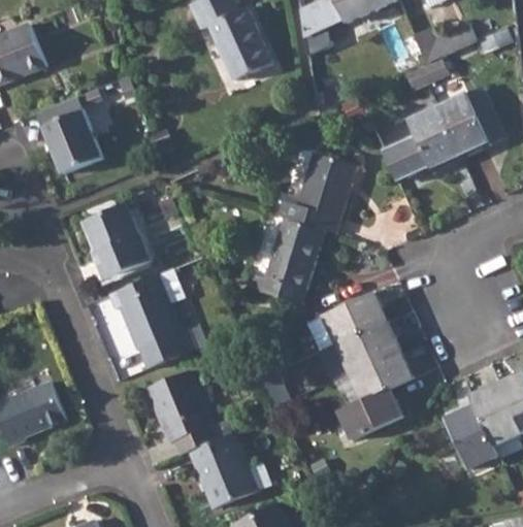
[(230,0),(194,0),(188,3),(199,28),(206,24),(232,78),(270,61),(244,6),(235,10),(230,0)]
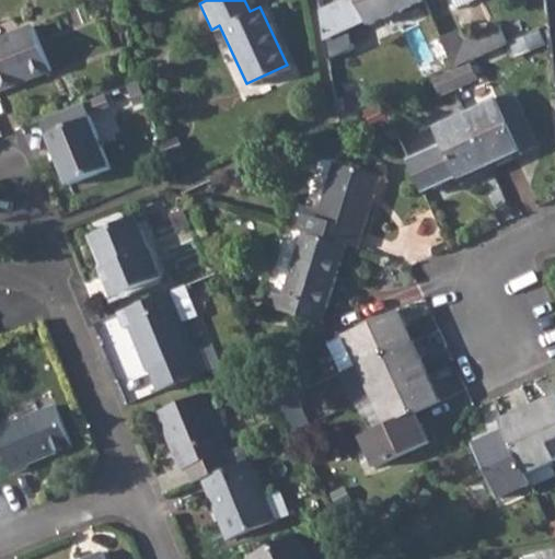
[(419,0),(355,0),(367,24),(419,0)]
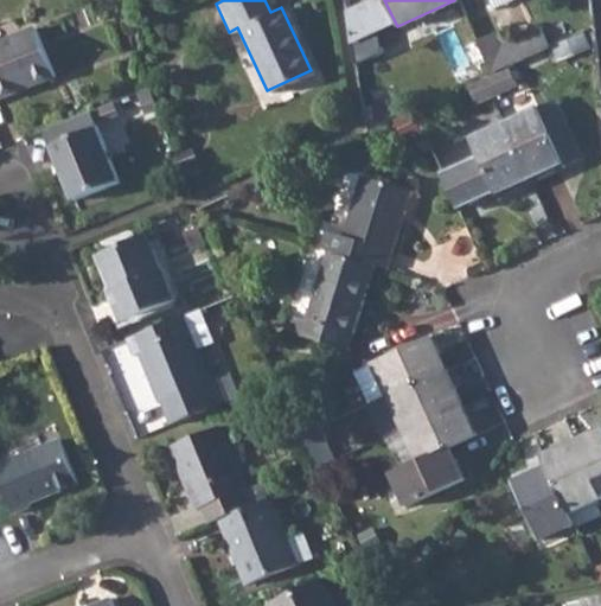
[(492,29),(473,38),(488,71),(506,63),(544,45),(535,24),(498,40),(492,29)]
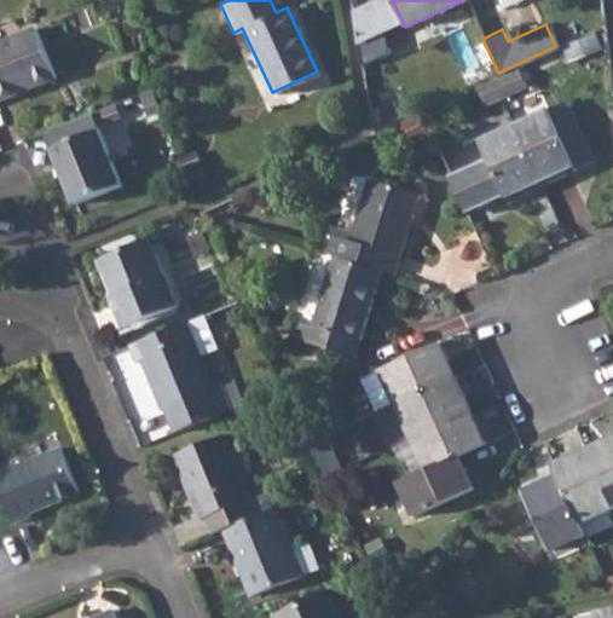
[(0,97),(52,76),(32,26),(0,39),(0,97)]
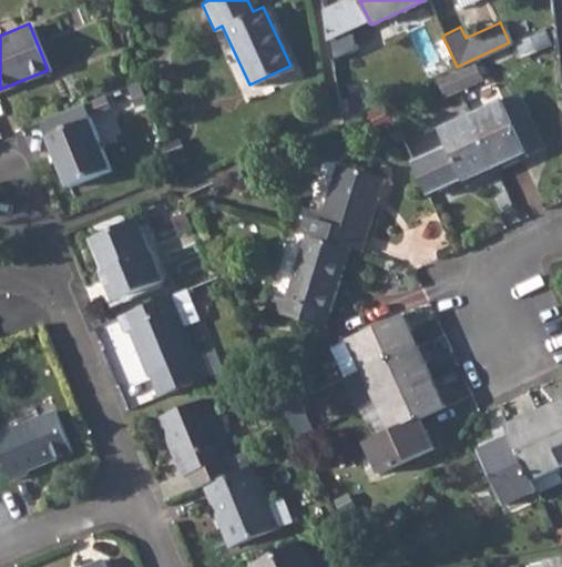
[(457,67),(450,70),(458,88),(481,78),(473,59),(457,67)]
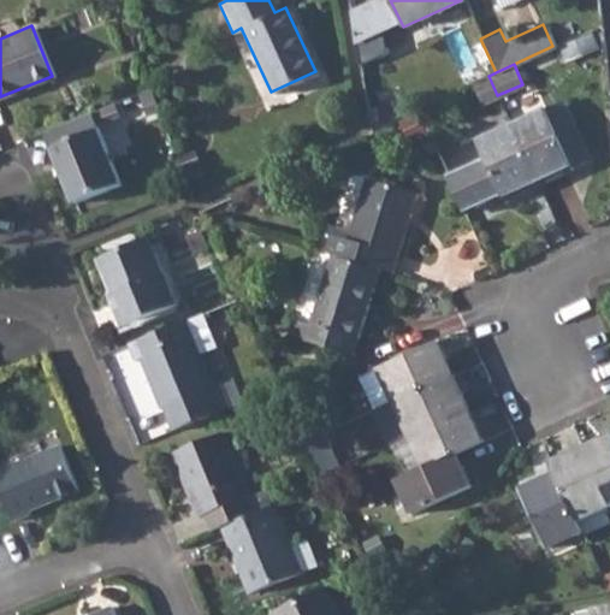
[(489,76),(473,83),(483,102),(497,95),(489,76)]
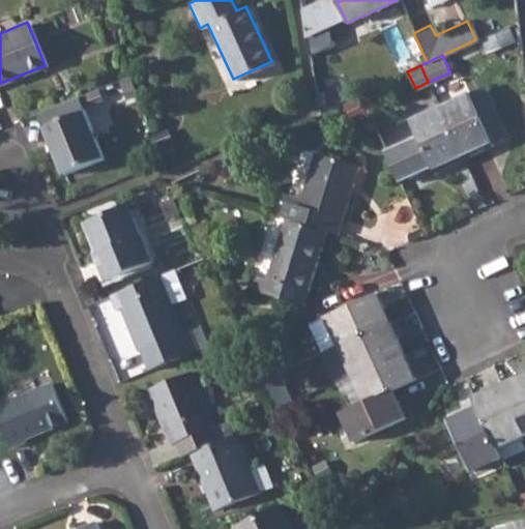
[(467,94),(439,107),(463,158),(491,146),(489,142),(467,94)]
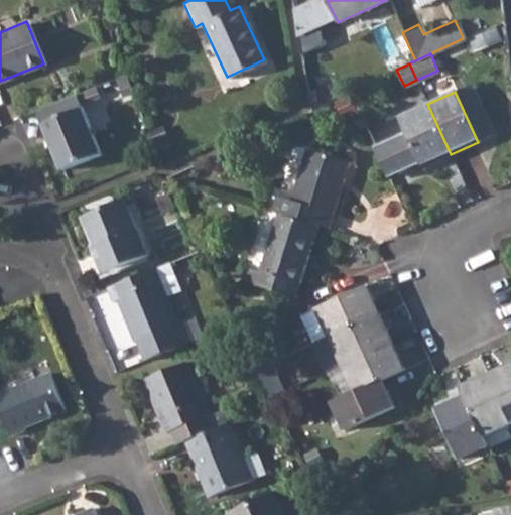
[(33,110),(58,170),(98,153),(73,94),(33,110)]
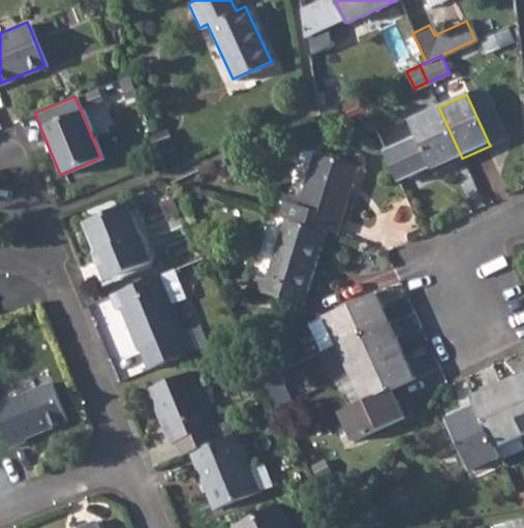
[(411,129),(381,143),(399,181),(429,167),(432,173),(462,158),(438,106),(408,120),(411,129)]
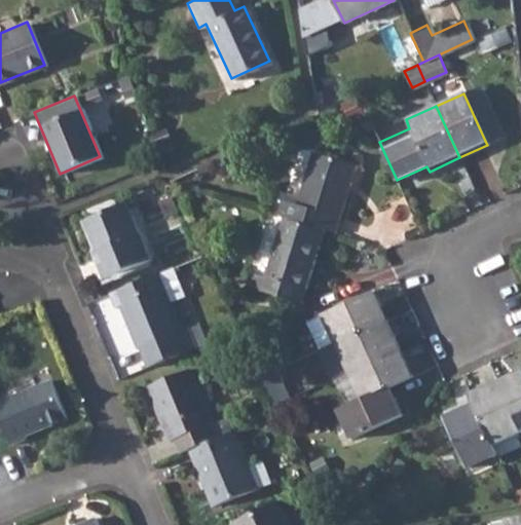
[(281,199),(275,217),(282,218),(322,231),(333,234),(354,165),(310,153),(295,203),(281,199)]
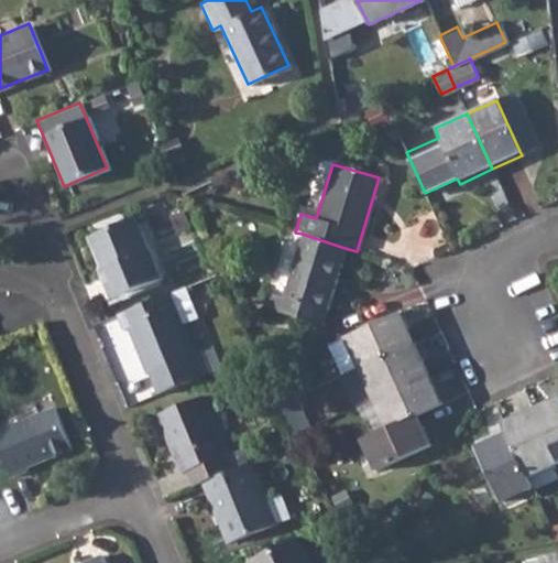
[(133,217),(91,234),(104,266),(98,268),(110,299),(160,278),(148,247),(145,248),(133,217)]
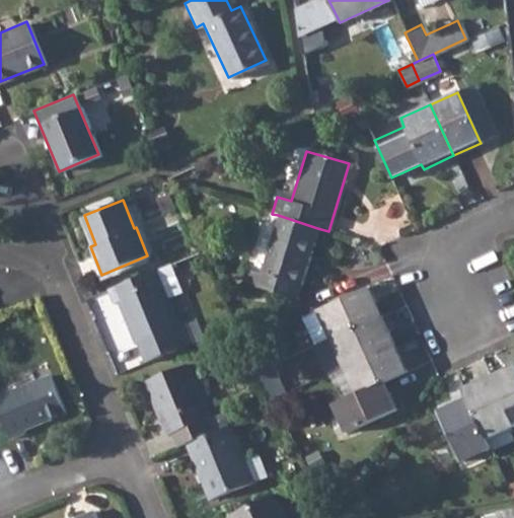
[(317,228),(278,215),(260,275),(249,272),(244,284),(295,299),(317,228)]
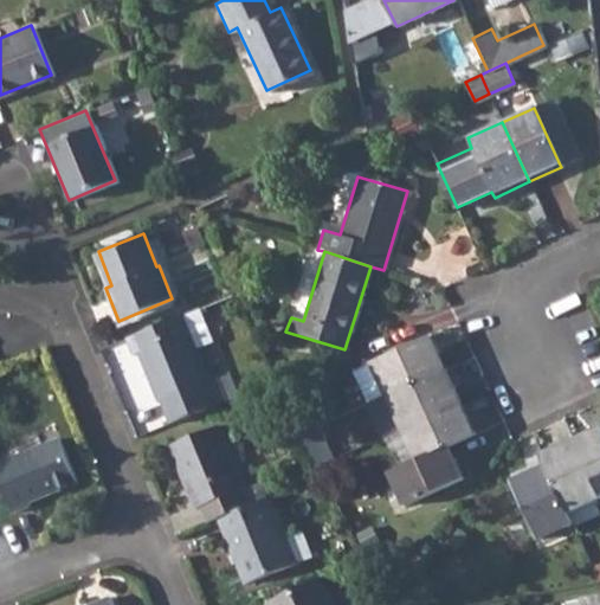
[(179,317),(126,339),(131,353),(135,352),(156,399),(162,398),(173,422),(224,400),(213,377),(206,380),(193,349),(210,342),(195,310),(179,317)]
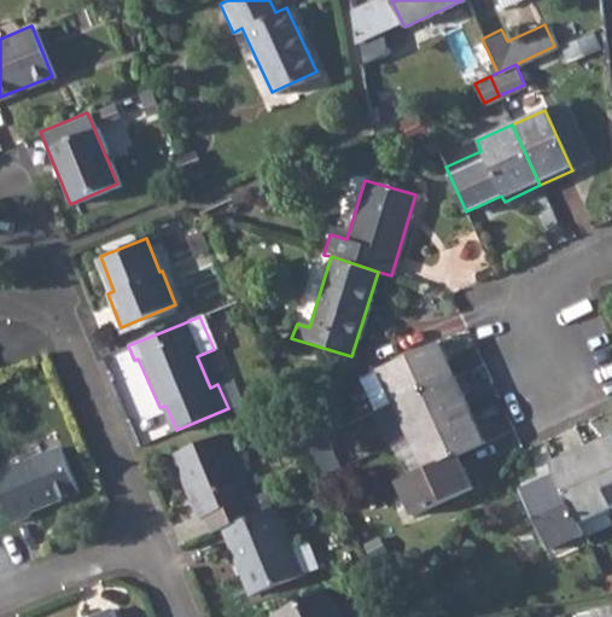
[(437,342),(359,379),(373,412),(391,402),(446,378),(438,361),(444,359),(437,342)]
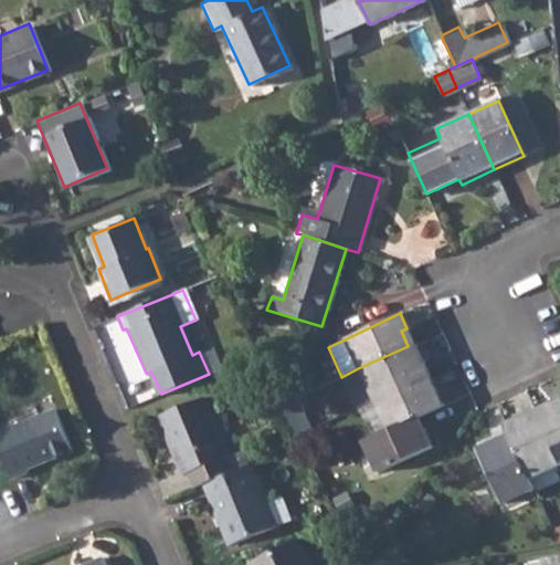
[(408,346),(358,368),(371,399),(428,373),(420,358),(414,361),(408,346)]
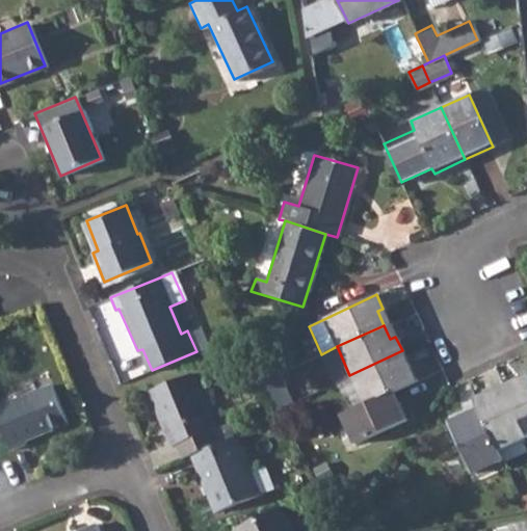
[(402,350),(349,375),(363,404),(392,392),(411,381),(404,368),(409,366),(402,350)]
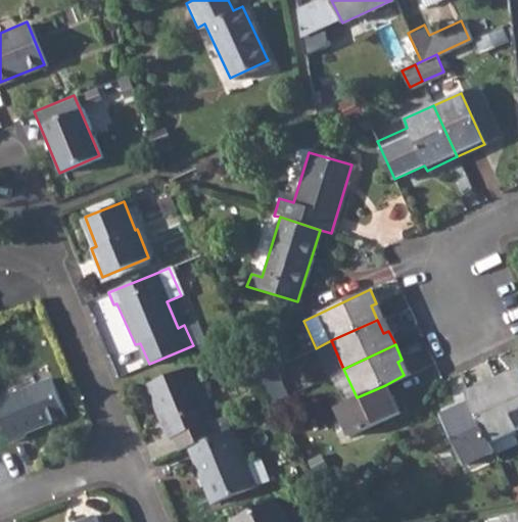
[(172,436),(177,451),(187,445),(215,435),(214,433),(208,420),(187,367),(144,384),(167,438),(172,436)]
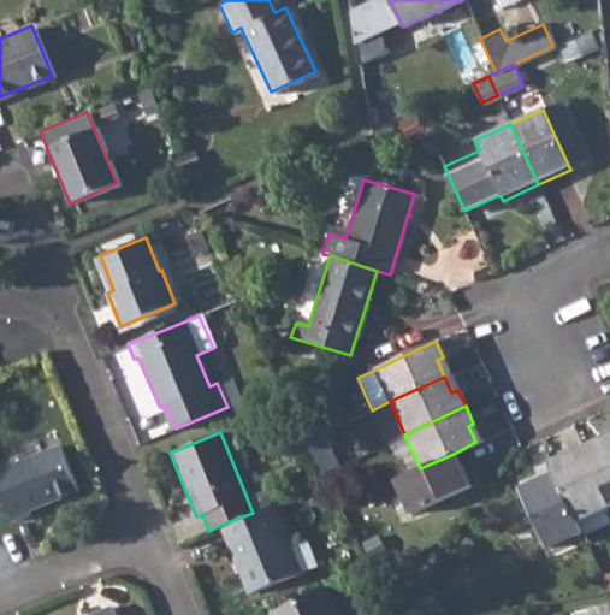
[(323,433),(305,442),(320,474),(338,466),(323,433)]
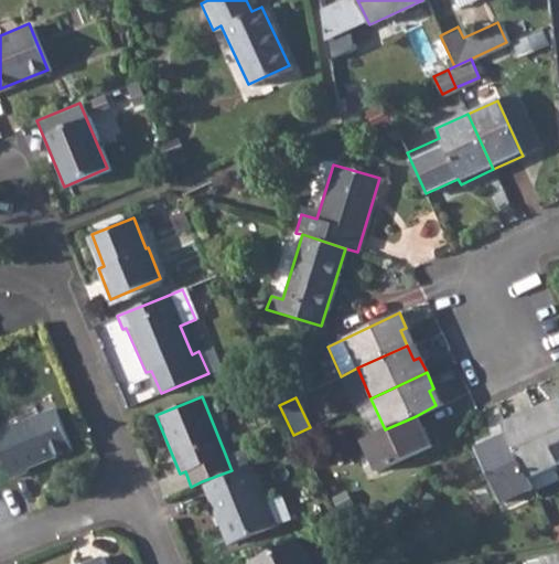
[(544,400),(529,406),(557,464),(558,461),(558,398),(546,406),(544,400)]
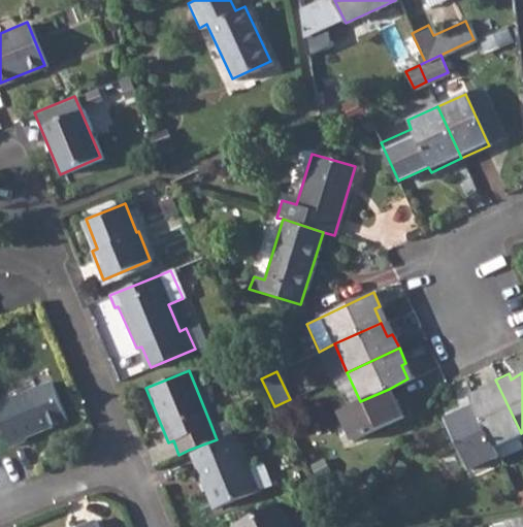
[(484,392),(470,397),(472,403),(492,447),(521,433),(495,380),(482,387),(484,392)]
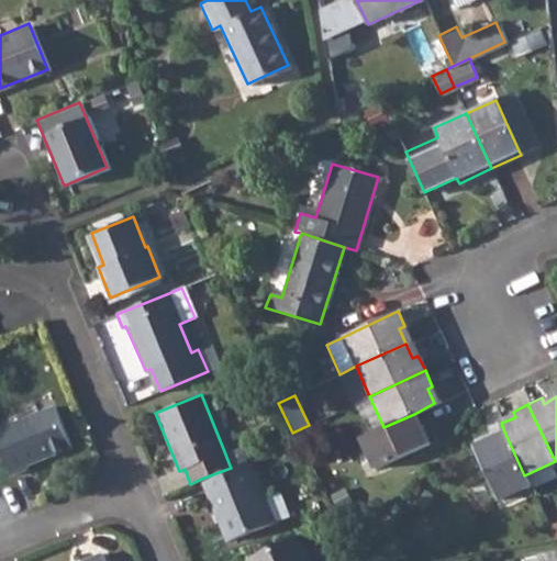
[(52,405),(0,426),(0,449),(10,474),(25,468),(23,463),(68,446),(52,405)]
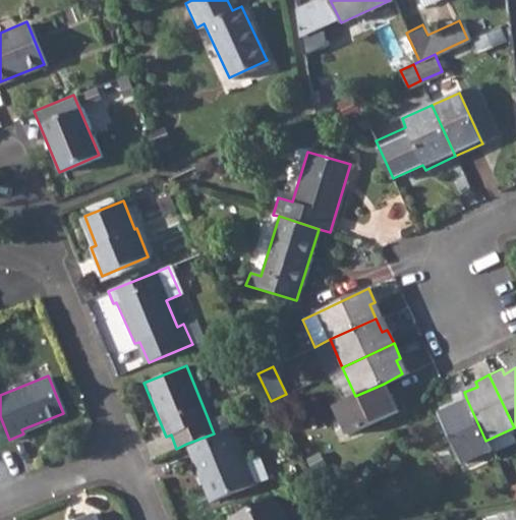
[(355,396),(332,407),(345,432),(391,412),(385,398),(389,396),(384,384),(355,396)]
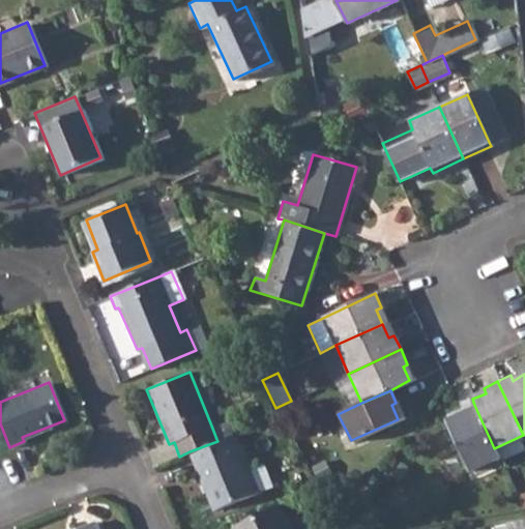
[(462,417),(447,423),(469,470),(498,458),(494,448),(474,405),(460,411),(462,417)]
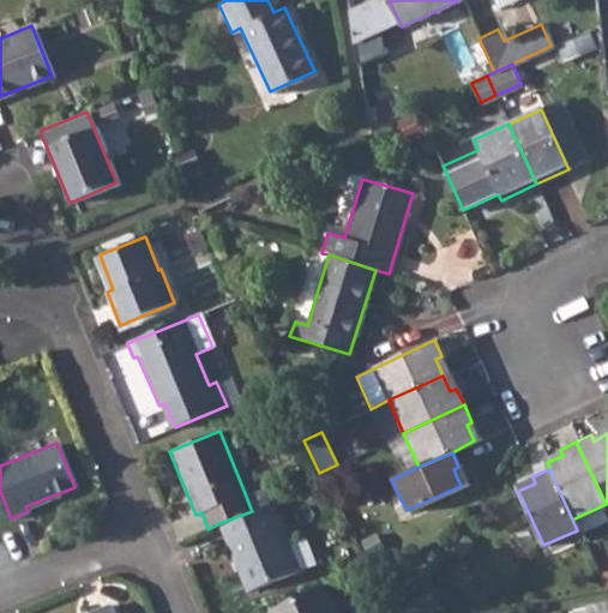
[(252,511),(220,523),(247,589),(313,563),(302,536),(286,544),(270,504),(252,511)]
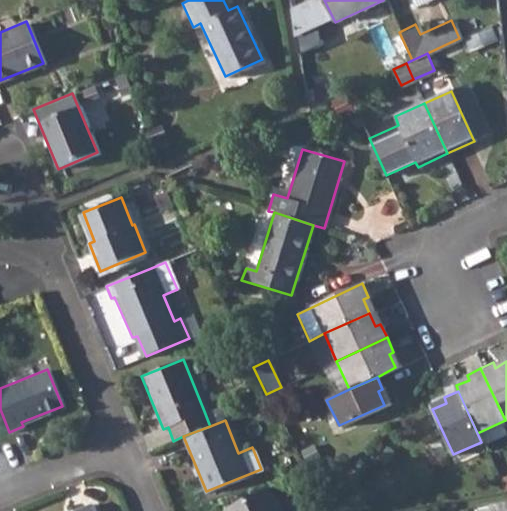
[(278,510),(266,486),(218,510),(278,510)]
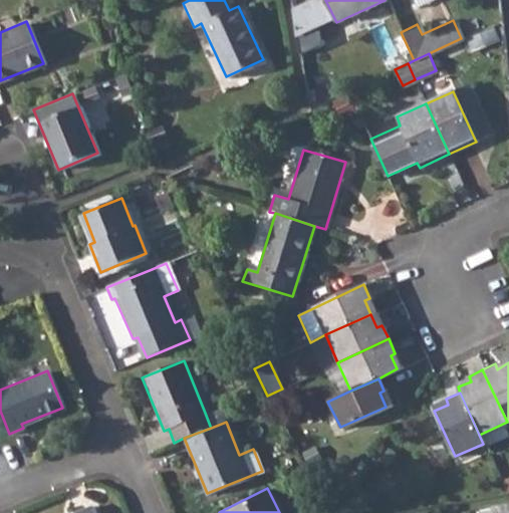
[(508,512),(508,502),(476,509),(477,512),(508,512)]
